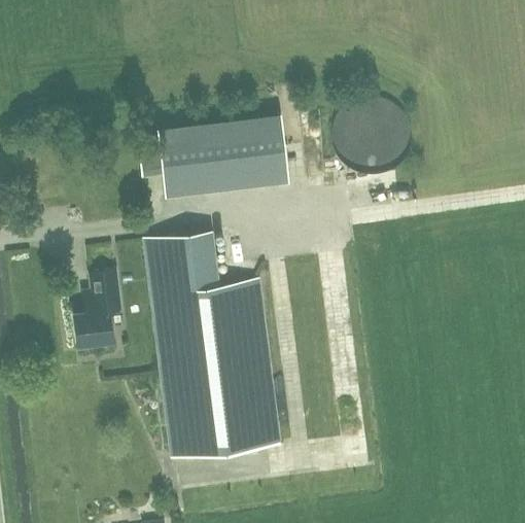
[(418,161),(404,111),(390,114),(385,96),(351,106),(355,119),(335,125),(350,179),(418,161)]
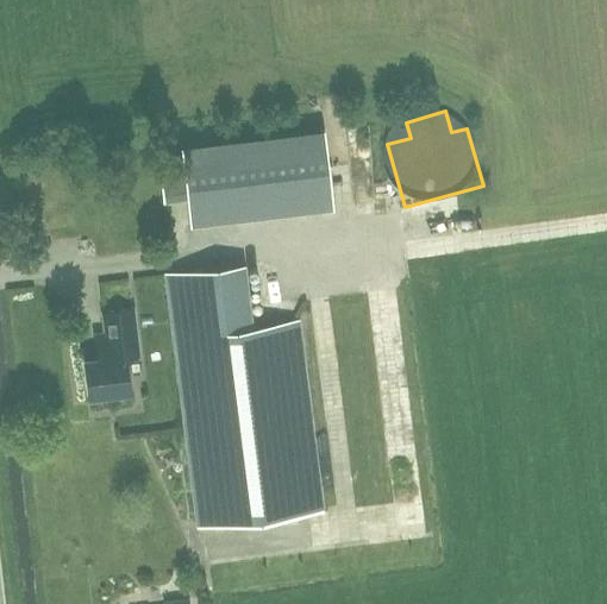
[(177,152),(179,161),(156,163),(161,206),(185,203),(187,230),(331,212),(321,134),(177,152)]
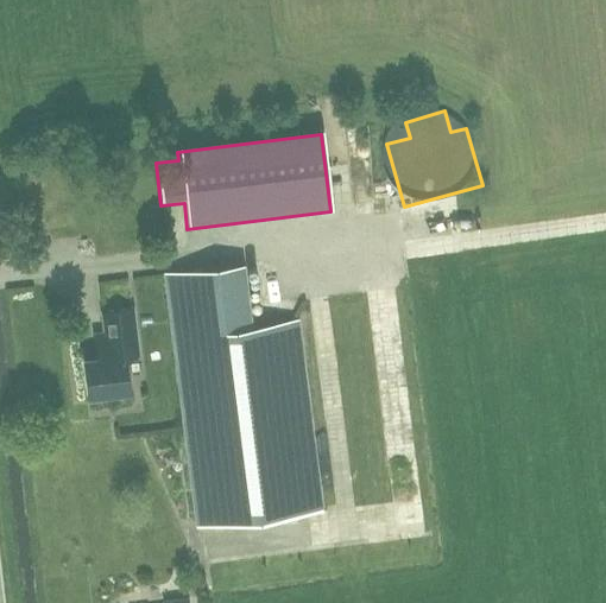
[(175,340),(181,340),(180,332),(193,331),(187,275),(168,278),(175,340)]
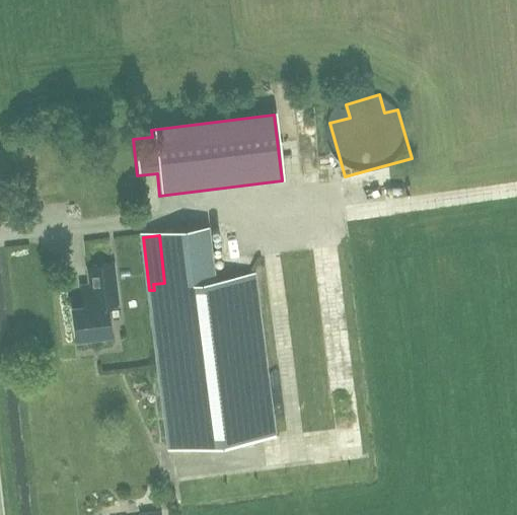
[(73,341),(91,339),(91,344),(105,342),(105,337),(107,337),(104,306),(115,305),(109,267),(87,270),(89,287),(90,287),(92,308),(69,311),(73,341)]
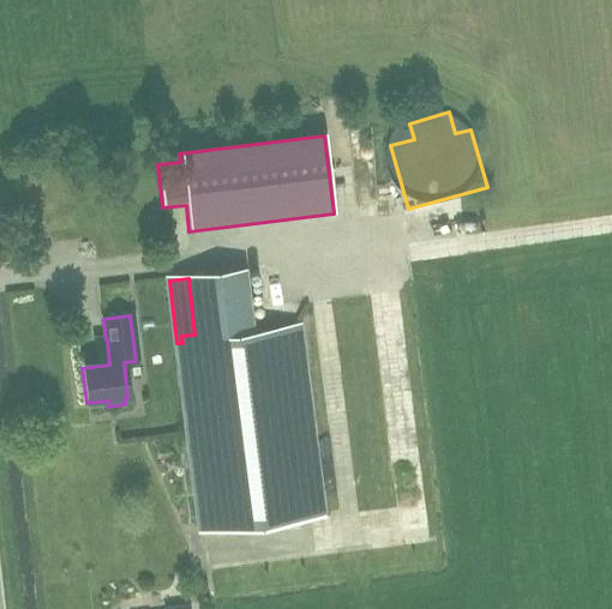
[(321,501),(305,343),(275,345),(275,339),(234,343),(246,469),(261,468),(265,506),(321,501)]
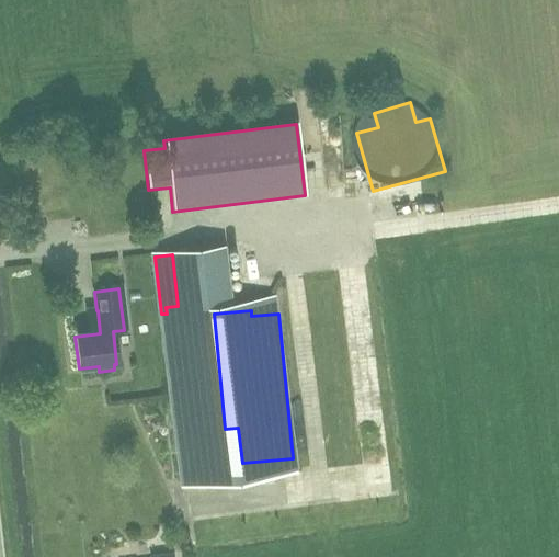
[(318,454),(342,450),(324,355),(300,360),(318,454)]
